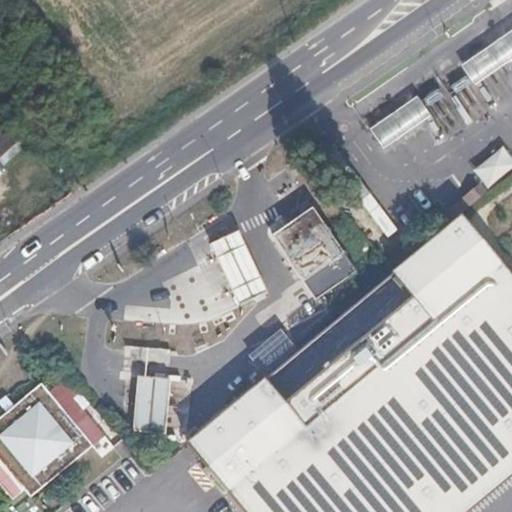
[(511,55),(511,27),(458,63),(472,81),(511,55)]
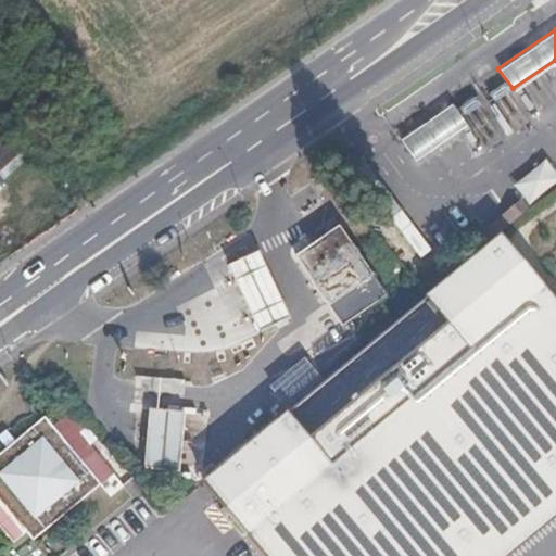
[(466,124),(452,103),(400,138),(413,160),(466,124)]
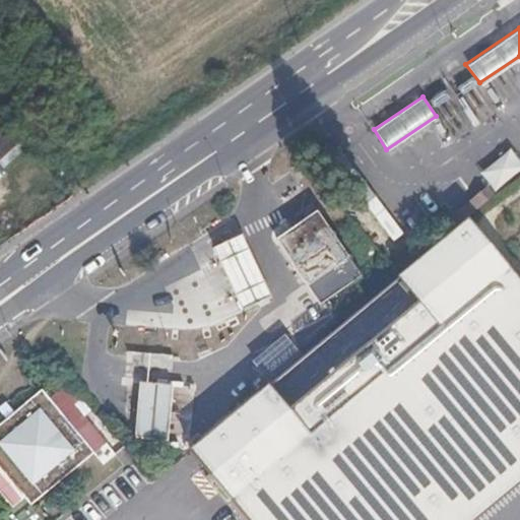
[(519,166),(519,160),(511,148),(478,174),(495,191),(519,166)]
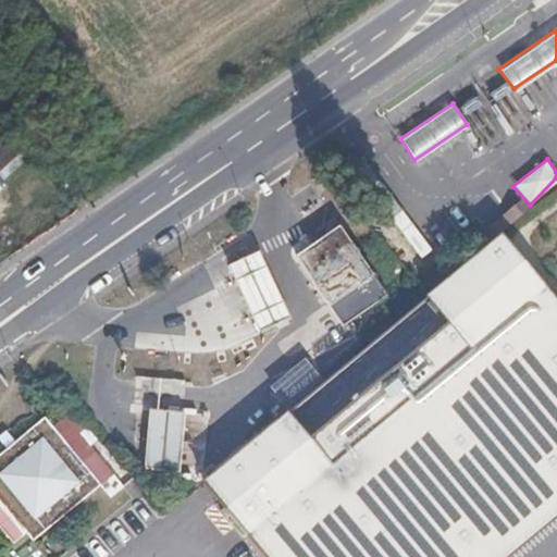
[(347,231),(308,258),(354,322),(394,293),(347,231)]
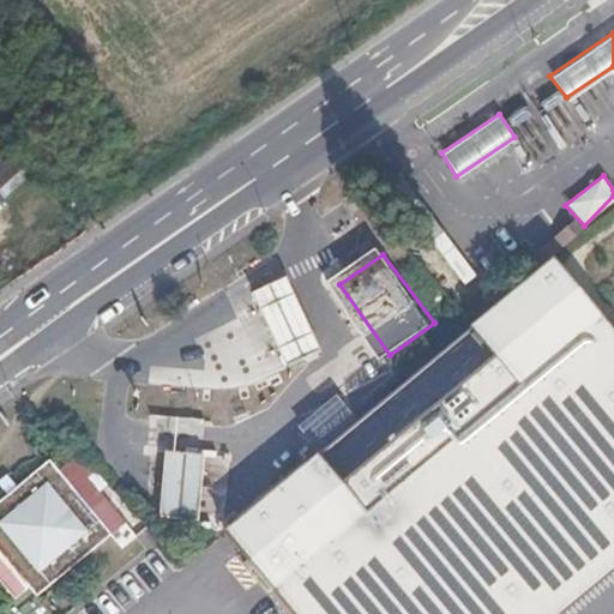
[(558,613),(613,569),(613,330),(555,259),(228,529),(254,560),(299,613),(558,613)]
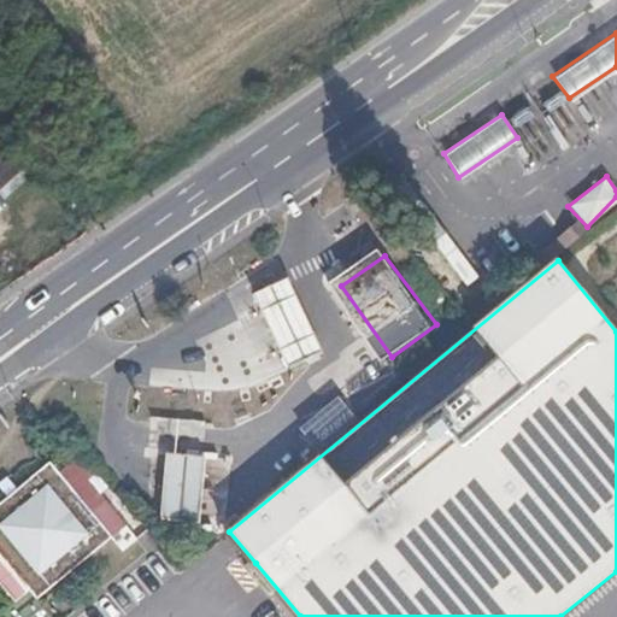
[(275,323),(298,370),(333,353),(311,305),(297,276),(262,293),(275,323)]
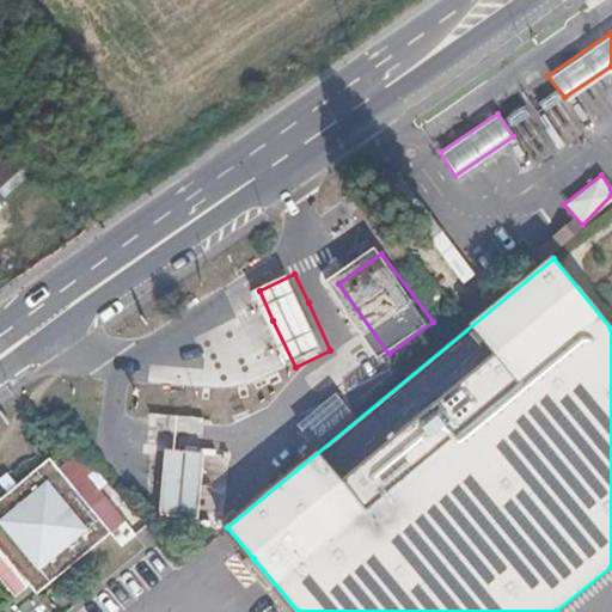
[(184,448),(161,447),(159,485),(157,514),(199,516),(200,490),(202,456),(215,457),(216,448),(184,446),(184,448)]
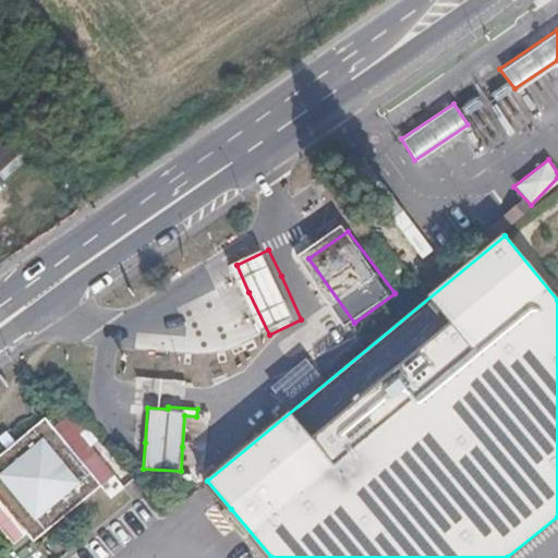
[(13,447),(0,458),(0,506),(35,546),(101,487),(43,421),(13,447)]
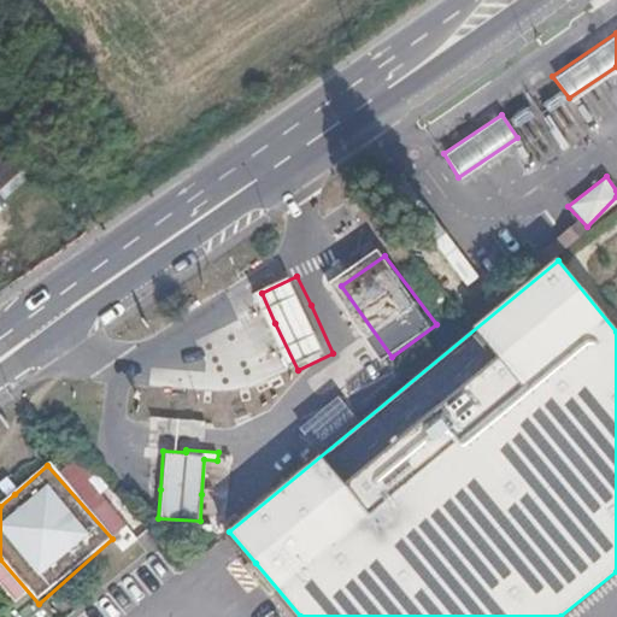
[(128,527),(112,539),(123,551),(137,538),(128,527)]
